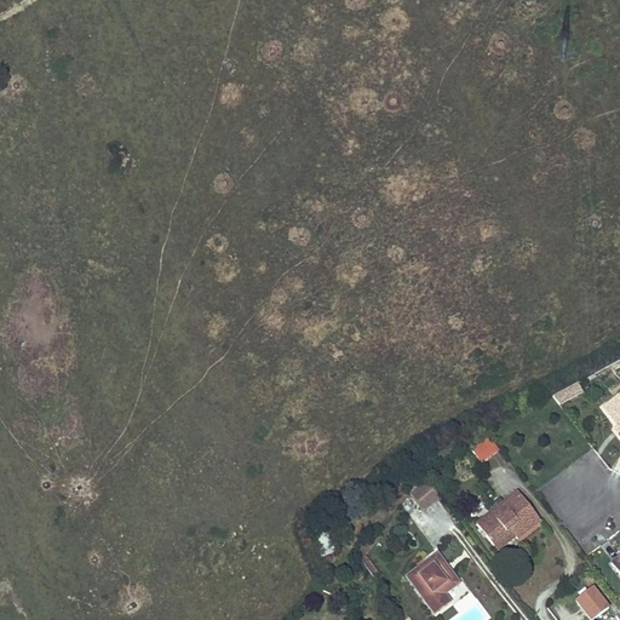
[(581,392),(577,384),(575,385),(567,389),(572,399),(581,392)]
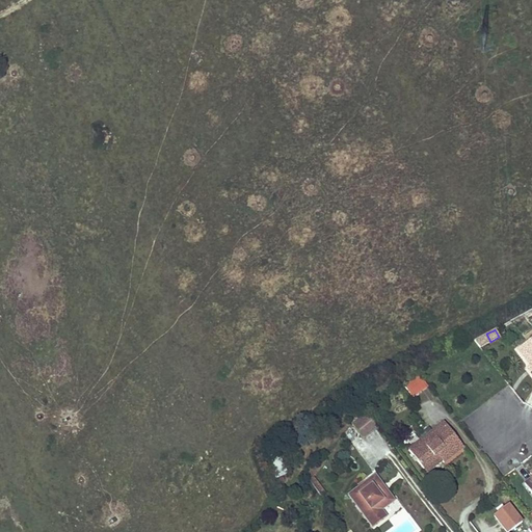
[(490,342),(486,334),(474,341),(479,348),(490,342)]
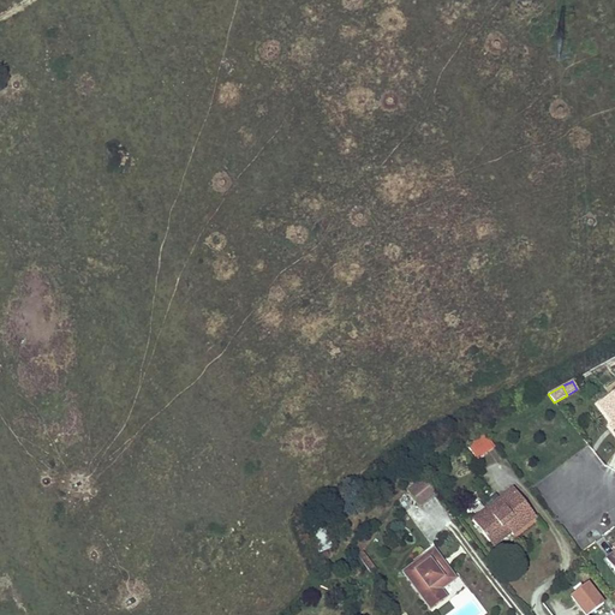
[(614,389),(597,404),(611,423),(614,427),(614,389)]
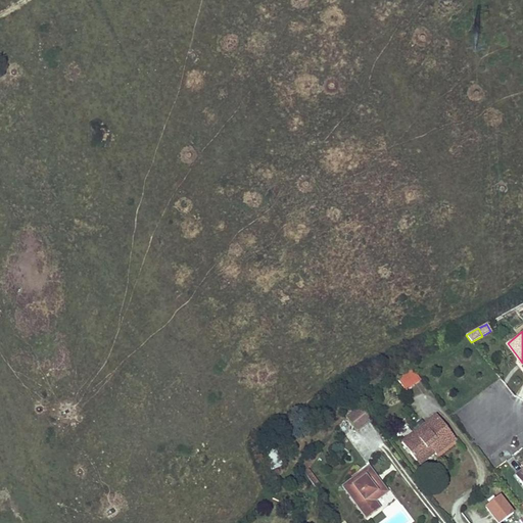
[(421,379),(413,369),(413,368),(401,377),(411,387),(421,379)]
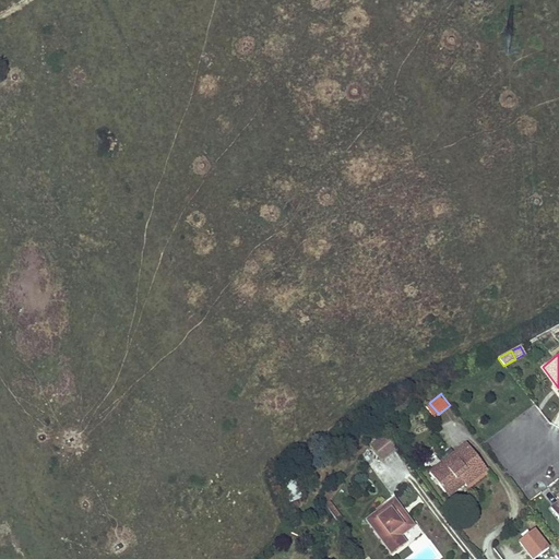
[(439,414),(429,403),(426,405),(436,417),(439,414)]
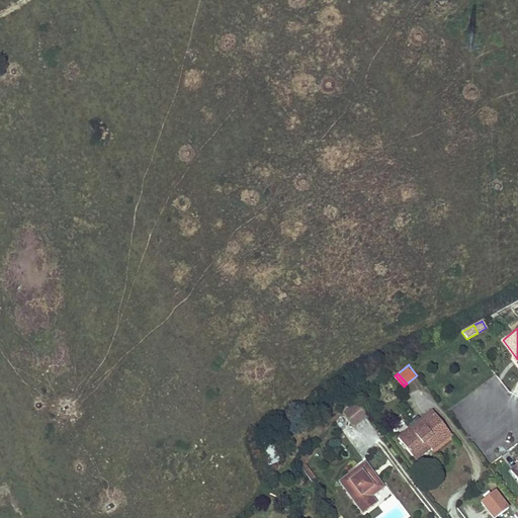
[(367,416),(356,402),(343,413),(353,427),(367,416)]
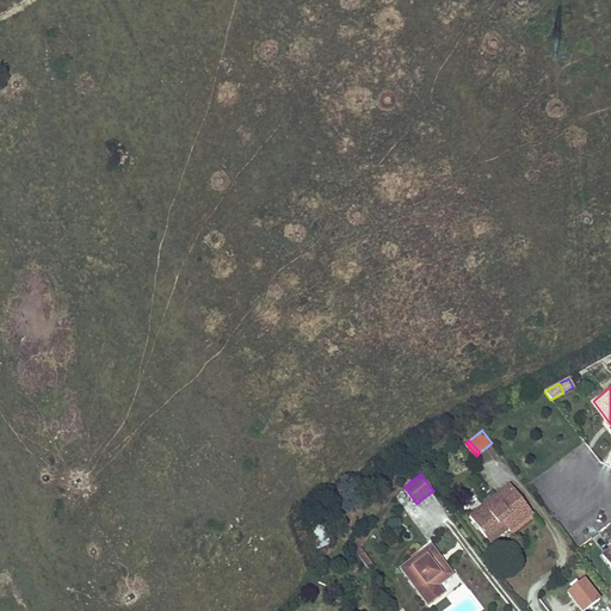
[(470,518),(487,539),(505,526),(508,530),(510,532),(534,513),(511,485),(485,506),(473,516),(470,518)]
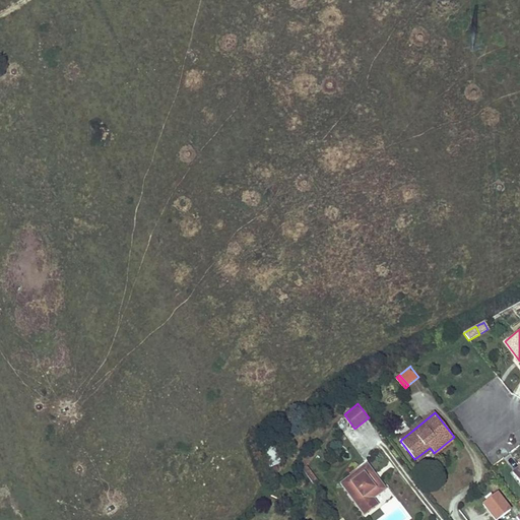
[(402,439),(412,431),(405,424),(396,431),(402,439)]
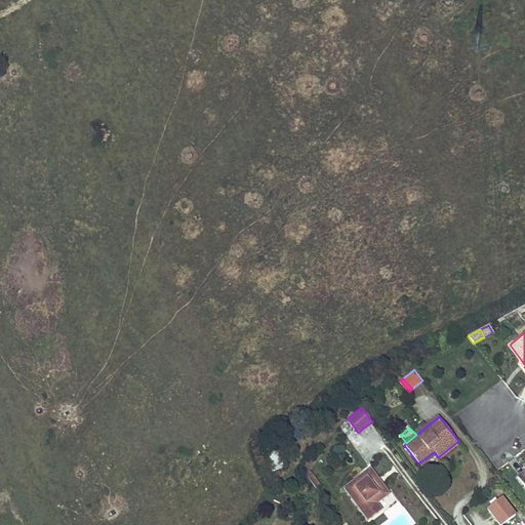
[(319,450),(303,470),(316,489),(321,485),(310,470),(323,455),(319,450)]
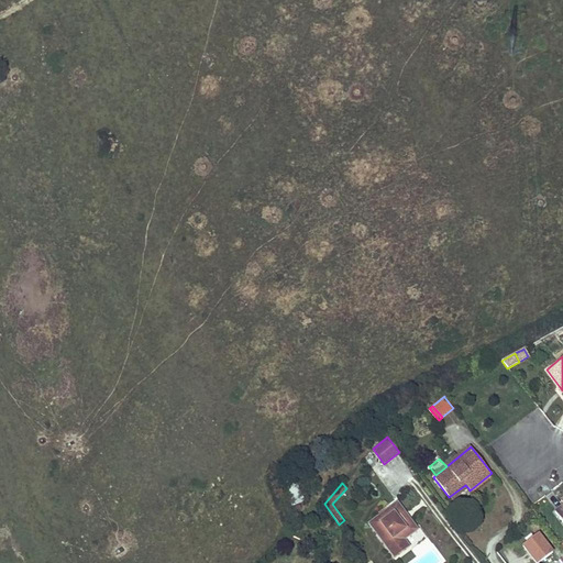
[(465,485),(449,497),(451,501),(468,488),(465,485)]
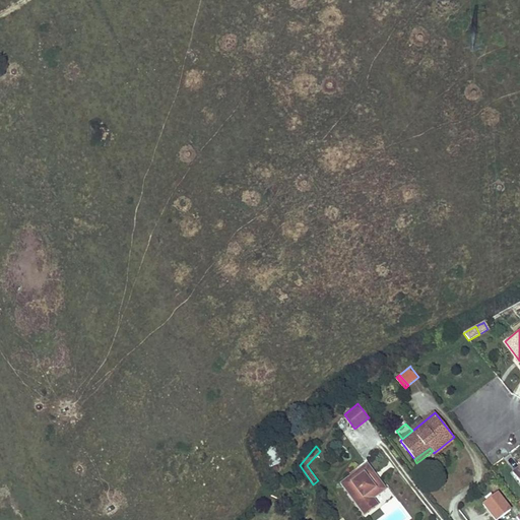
[(366,464),(340,484),(363,516),(378,505),(374,499),(385,490),(366,464)]
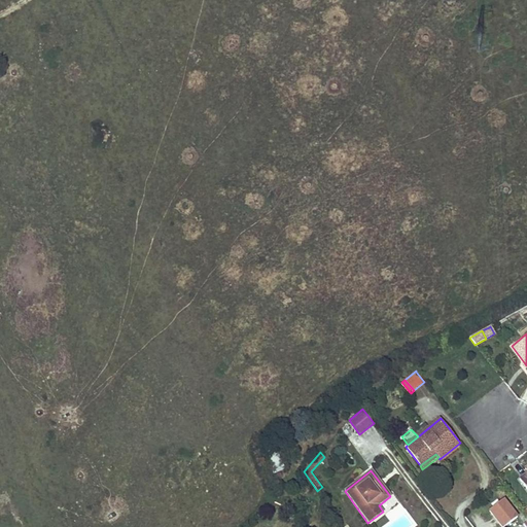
[(504,499),(488,511),(500,526),(504,526),(518,518),(504,499)]
